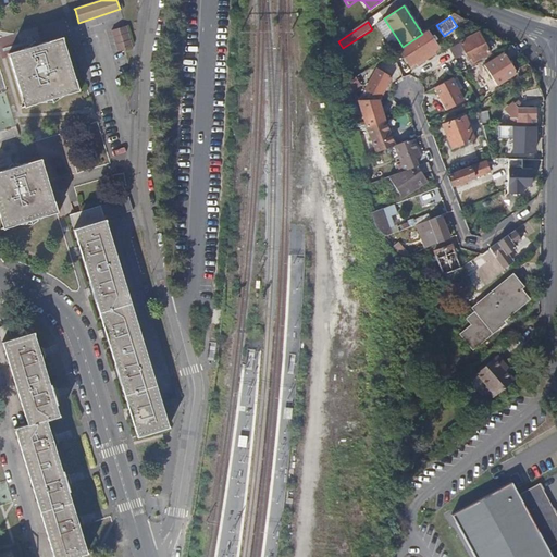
[(131,46),(125,26),(111,31),(116,50),(131,46)]
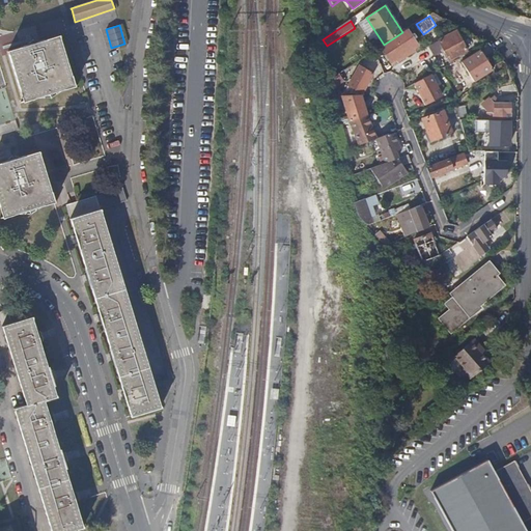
[(412,49),(417,45),(407,29),(402,32),(384,45),(381,47),(391,62),(396,59),(397,60),(413,51),(412,49)]
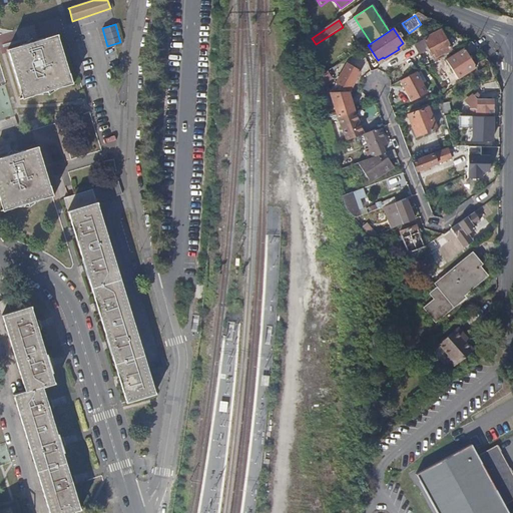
[(452,50),(442,31),(425,39),(427,43),(430,49),(435,59),(452,50)]
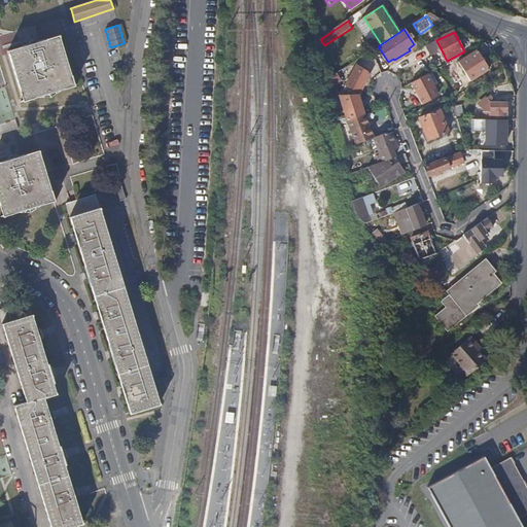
[(73,86),(58,37),(7,51),(23,101),(73,86)]
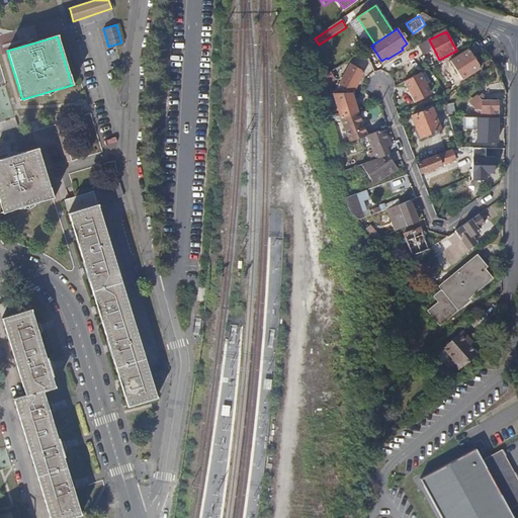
[(482,52),(478,46),(469,52),(473,57),(482,52)]
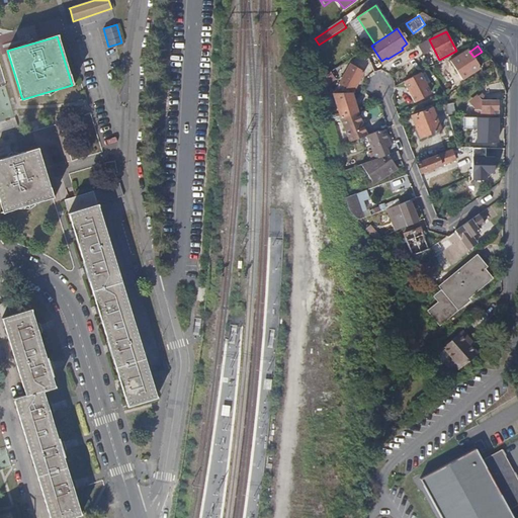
[(482,68),(473,57),(469,52),(468,50),(451,61),(463,80),(482,68)]
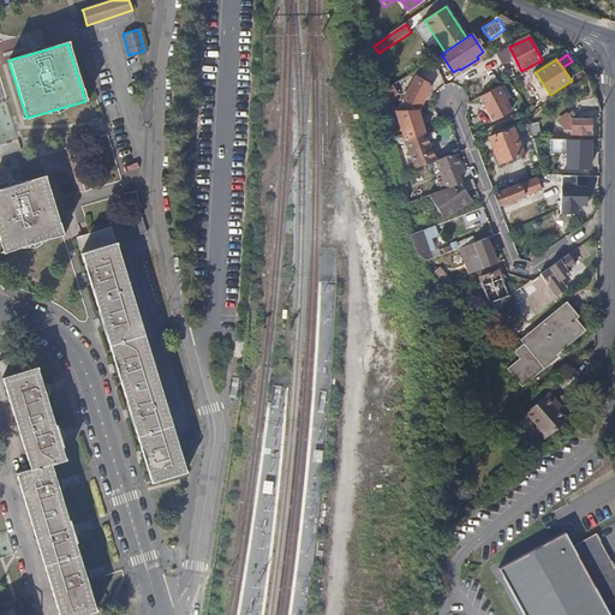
[(452,84),(447,71),(440,75),(445,87),(447,85),(452,84)]
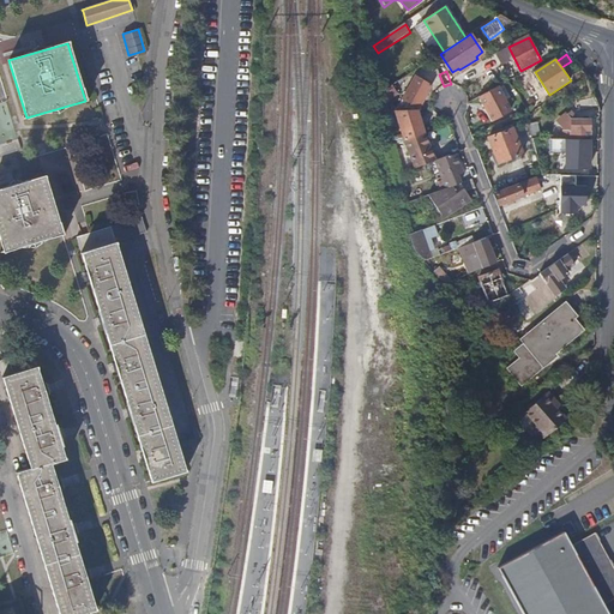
[(415,118),(432,85),(415,77),(405,96),(398,94),(404,90),(399,80),(385,90),(374,97),(380,115),(391,113),(387,101),(392,97),(401,104),(398,109),(415,118)]
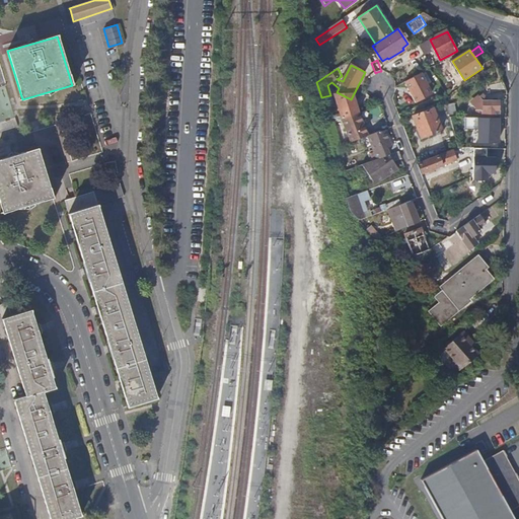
[(432,93),(421,73),(405,82),(417,101),(432,93)]
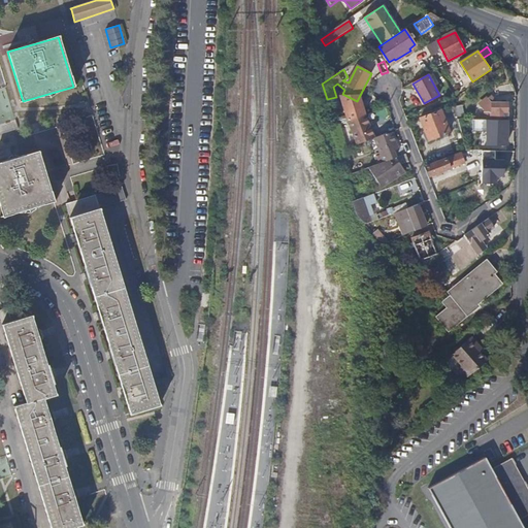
[(516,94),(512,86),(503,87),(505,96),(516,94)]
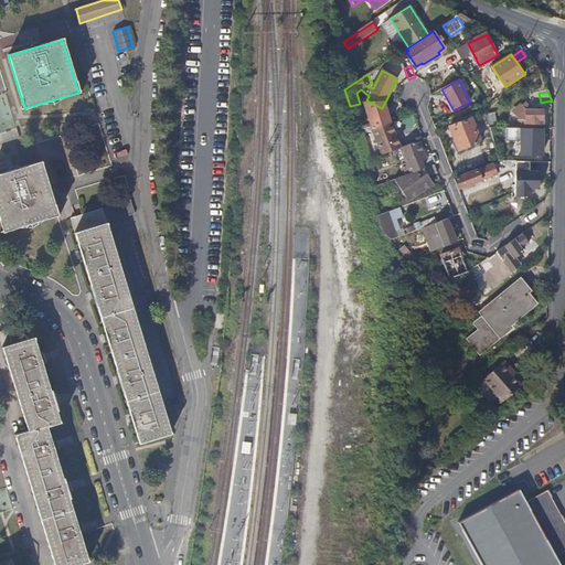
[(390,123),(382,108),(366,100),(364,116),(372,129),(373,129),(390,123)]
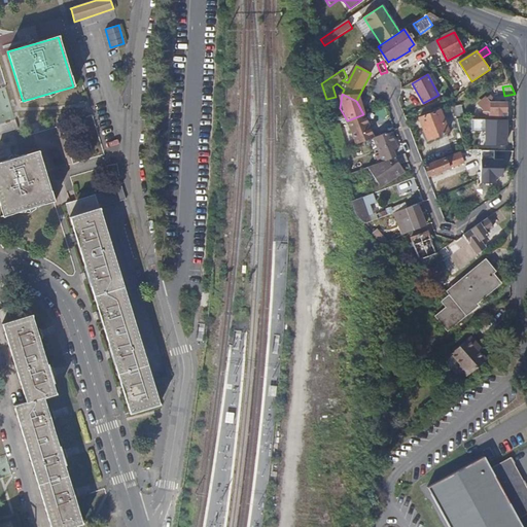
[(506,119),(506,103),(494,102),(490,103),(487,99),(479,106),(485,111),(485,119),(486,119),(489,119),(490,119),(496,120),(504,120),(506,119)]
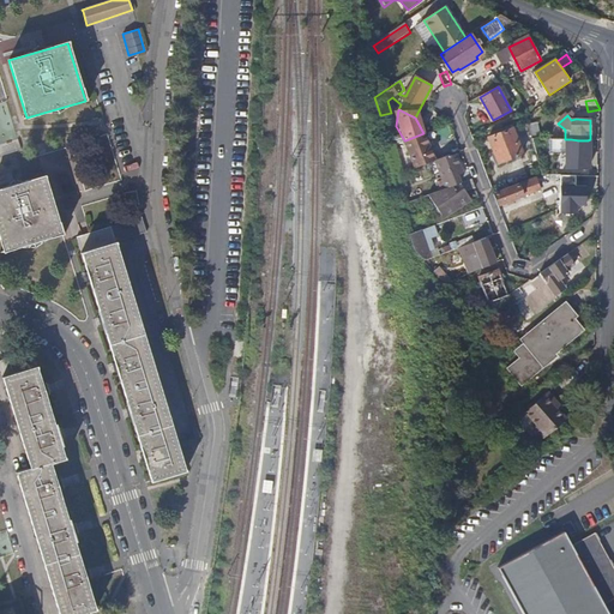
[(523,155),(513,128),(489,138),(499,163),(523,155)]
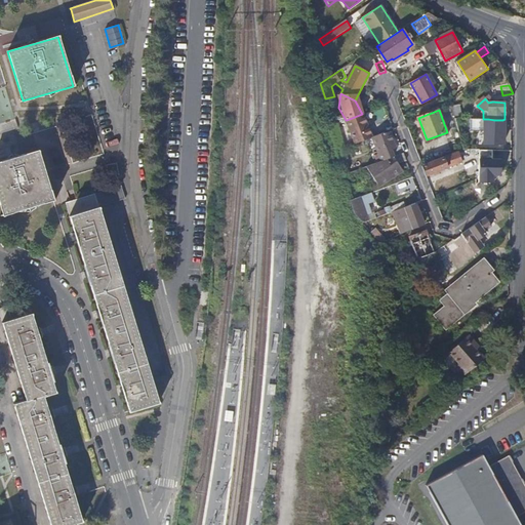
[(370,138),(364,113),(362,114),(347,120),(354,145),(370,138)]
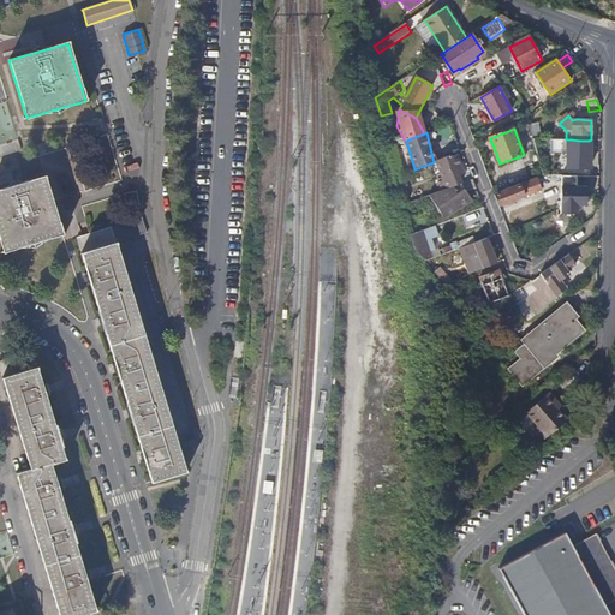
[(567,149),(567,139),(566,139),(553,139),(547,139),(547,149),(567,149)]
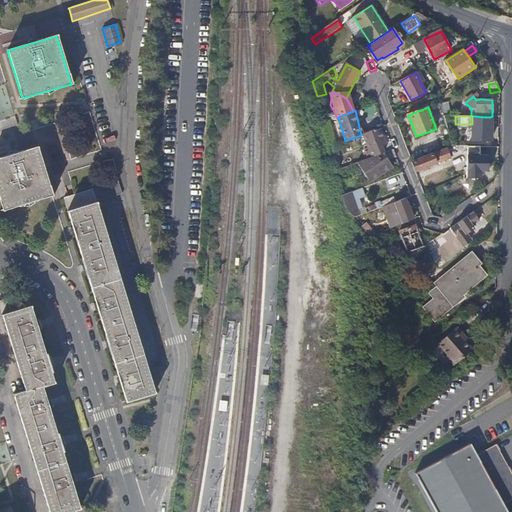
[(491,140),(492,116),(490,117),(482,117),(482,122),(476,121),(473,121),(473,139),(491,140)]
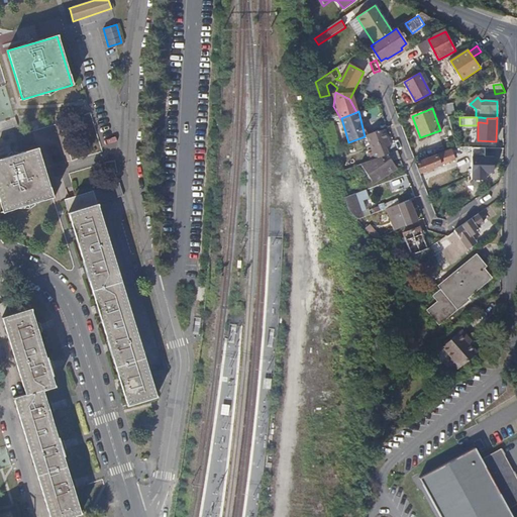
[(339,141),(333,121),(326,124),(331,143),(339,141)]
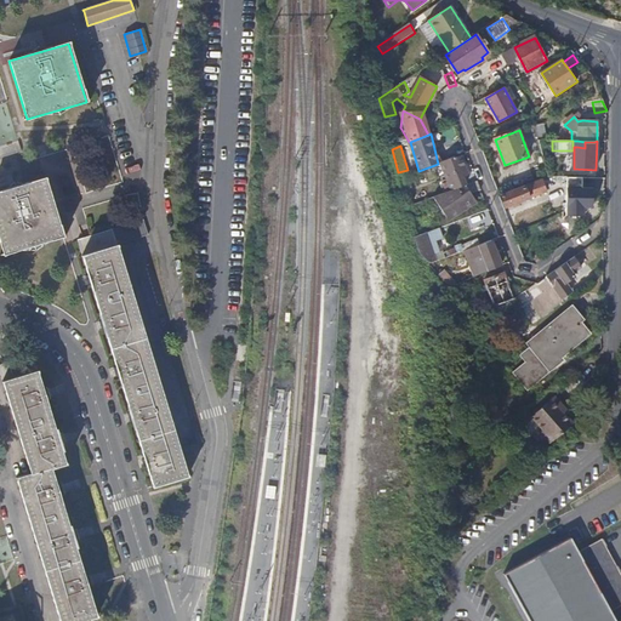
[(471,180),(461,157),(445,163),(451,176),(457,174),(461,183),(471,180)]
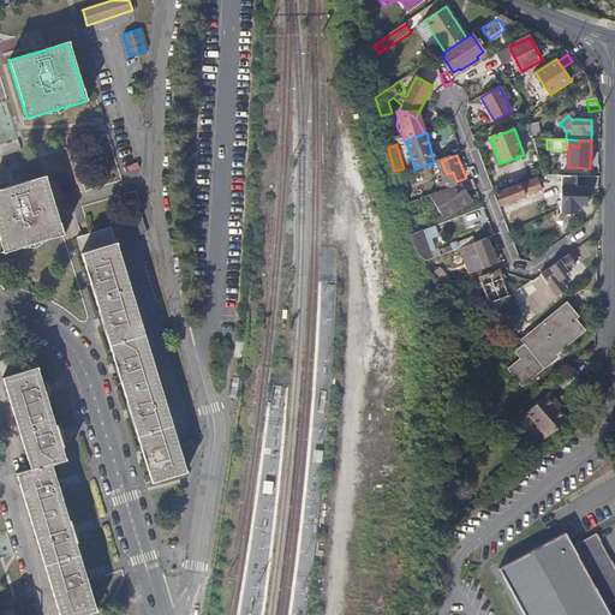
[(501,167),(525,159),(524,155),(500,163),(501,167)]
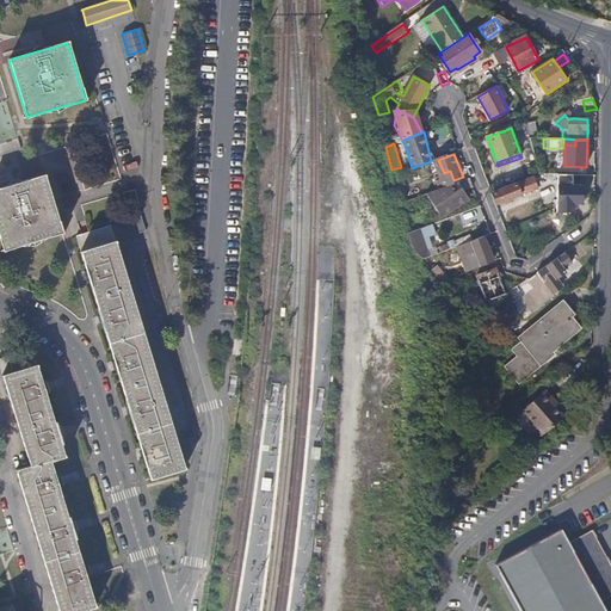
[(563,158),(554,159),(555,168),(565,168),(563,158)]
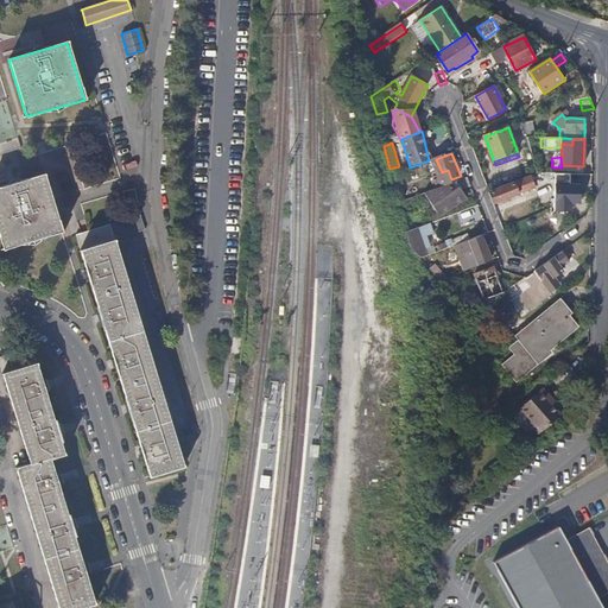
[(580,202),(581,184),(570,184),(570,173),(555,173),(555,211),(570,211),(570,203),(580,203),(580,202)]
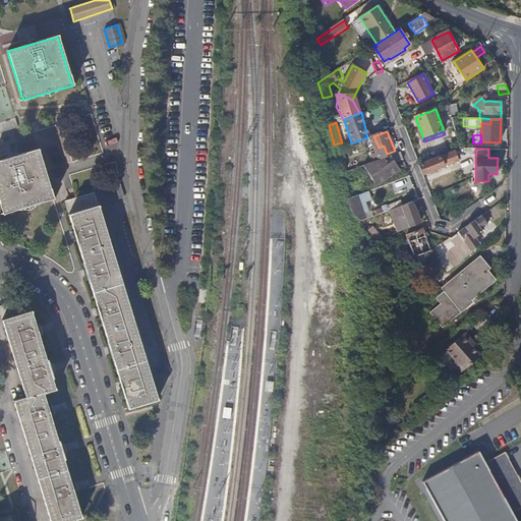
[(424,174),(459,160),(457,154),(458,154),(457,150),(420,165),(424,174)]
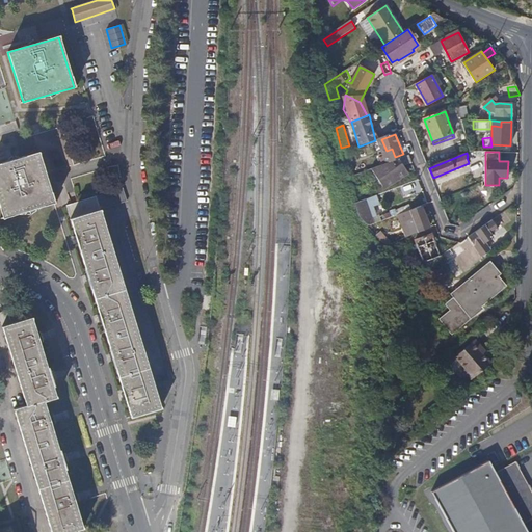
[(44,179),(36,154),(0,164),(0,218),(52,204),(44,179)]
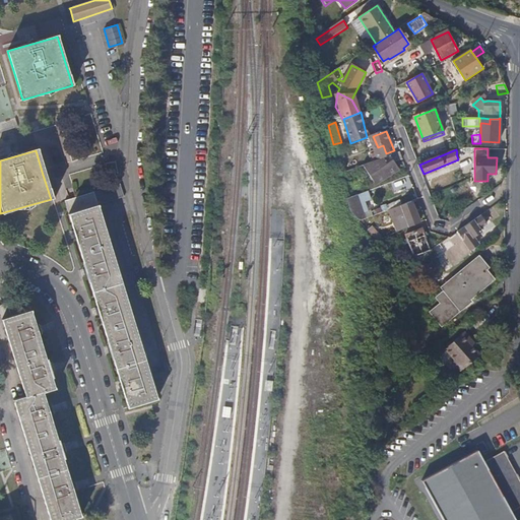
[(376,173),(391,161),(395,164),(396,161),(402,159),(399,152),(363,167),(374,184),(376,184),(377,184),(381,181),(376,173)]
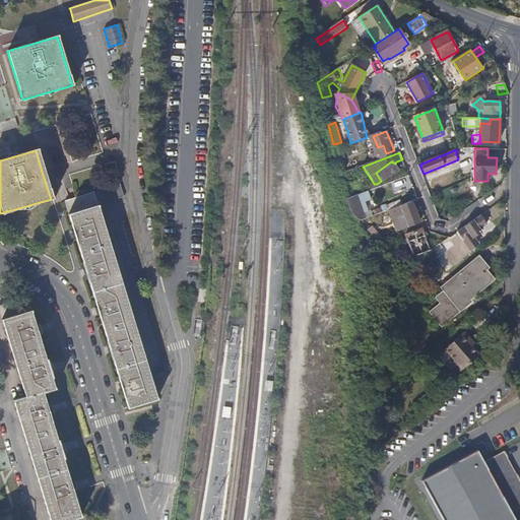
[(381,181),(399,170),(395,164),(391,161),(376,173),(381,181)]
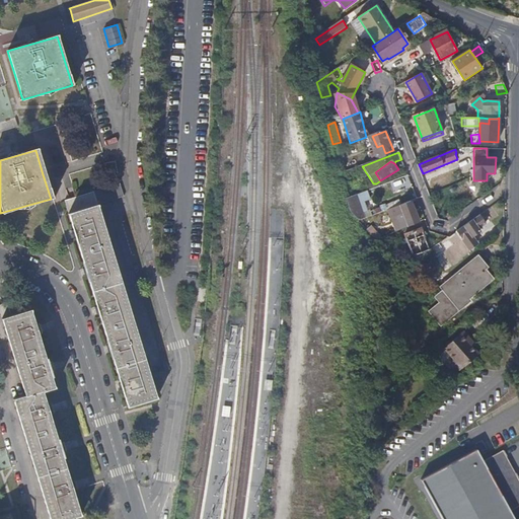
[(409,177),(375,183),(377,194),(411,188),(409,177)]
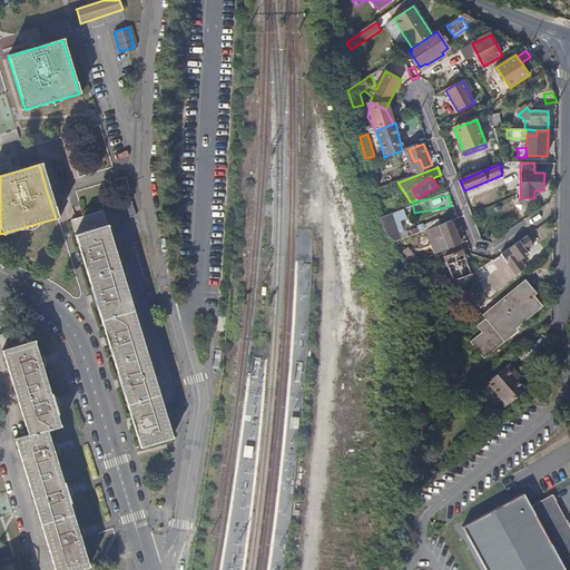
[(104,210),(108,225),(136,216),(135,213),(131,200),(104,210)]
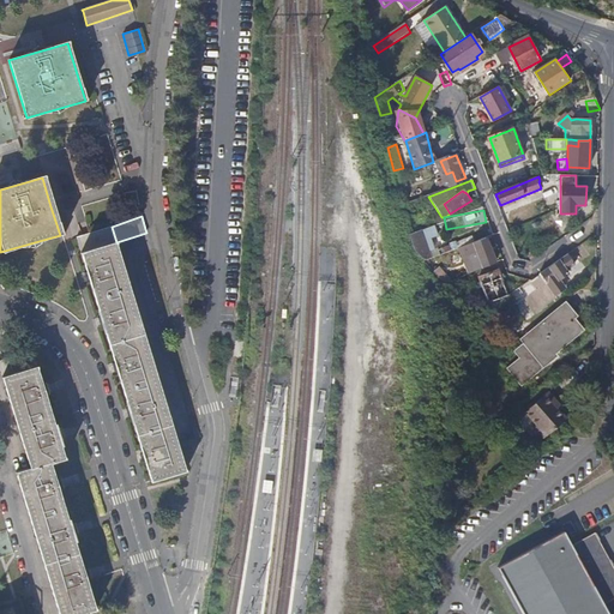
[(116,242),(112,227),(77,238),(90,280),(92,287),(104,324),(107,330),(118,367),(120,373),(131,409),(133,416),(145,452),(148,459),(154,479),(187,469),(180,445),(116,242)]
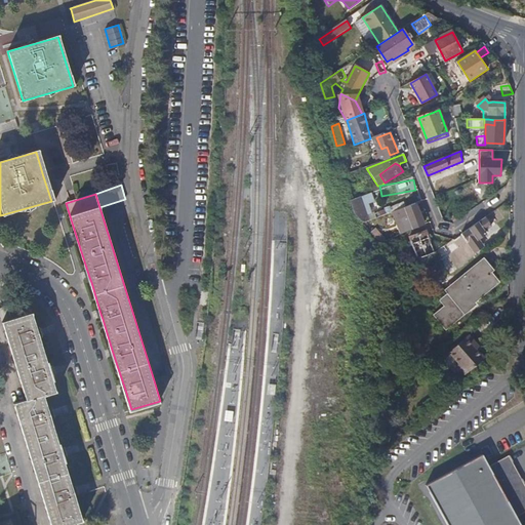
[(364,206),(368,204),(374,202),(371,194),(350,202),(353,211),(363,224),(369,220),(367,213),(364,206)]
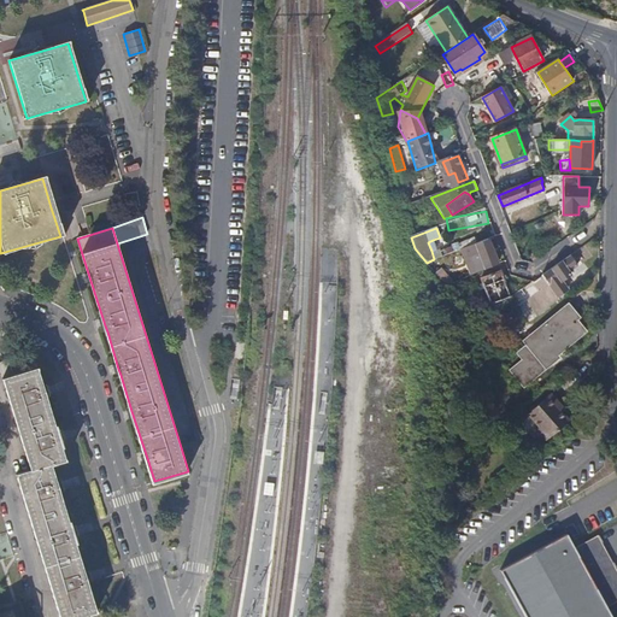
[(460,250),(476,244),(474,238),(442,250),(445,256),(460,250)]
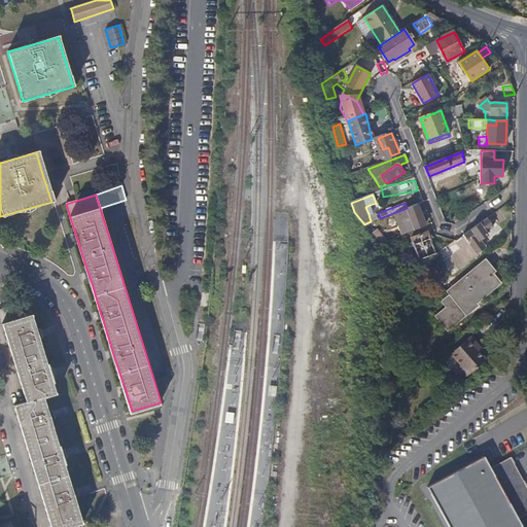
[(425,225),(417,204),(407,208),(393,213),(402,237),(407,235),(407,233),(425,225)]
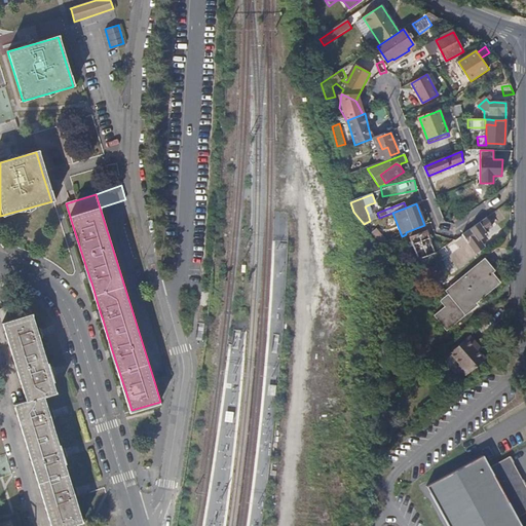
[(487,234),(485,232),(492,226),(487,218),(463,234),(477,253),(485,247),(480,238),(487,234)]
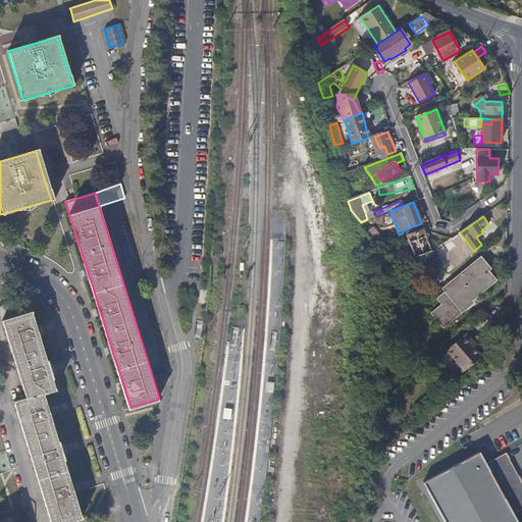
[(373,227),(370,218),(367,219),(361,222),(367,230),(369,228),(373,227)]
